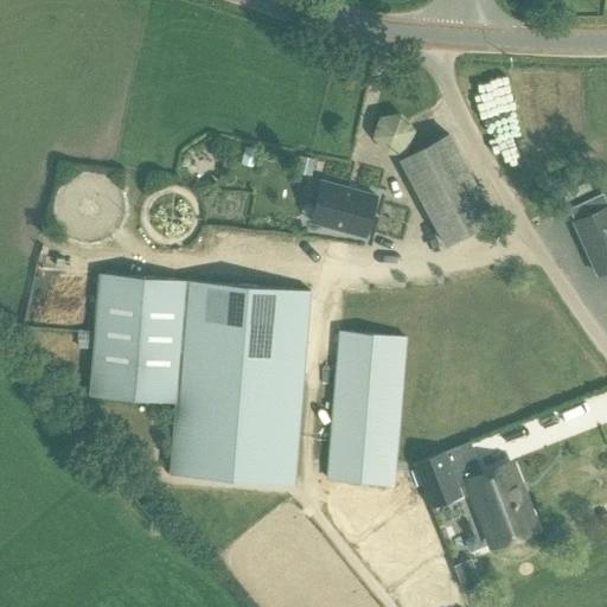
[(503,120),(525,114),(522,102),(499,108),(503,120)]
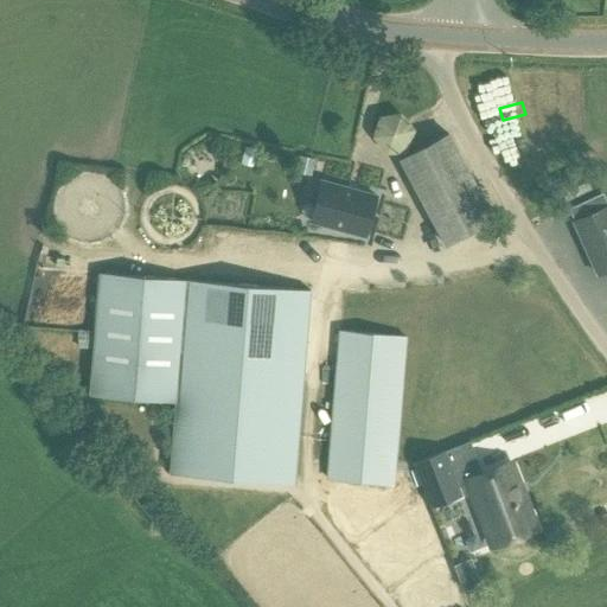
[(414,114),(387,122),(395,151),(423,142),(414,114)]
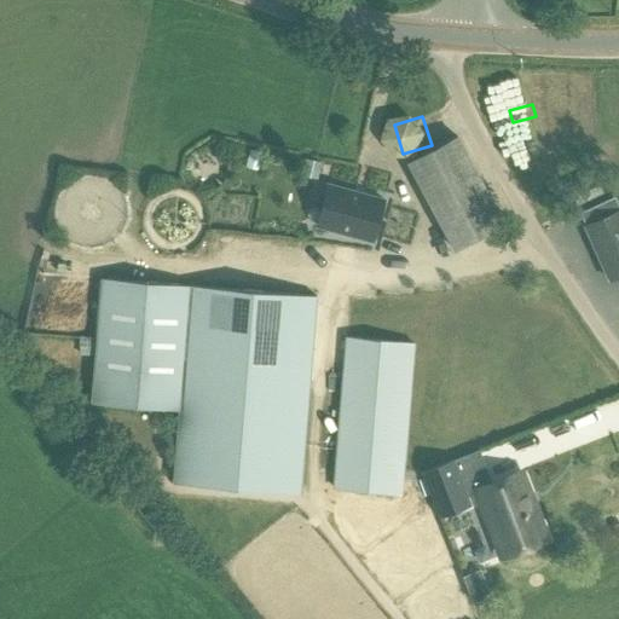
[(458,136),(406,162),(452,250),(505,223),(458,136)]
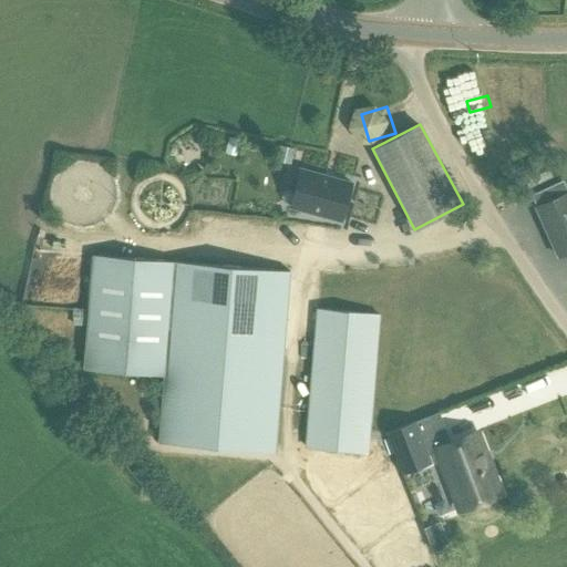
[(338,220),(349,183),(297,168),(287,206),(338,220)]
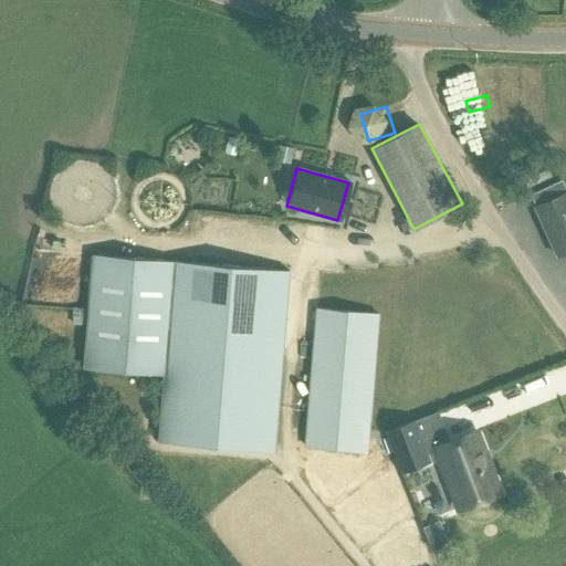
[(565,190),(537,203),(561,254),(565,251),(565,190)]
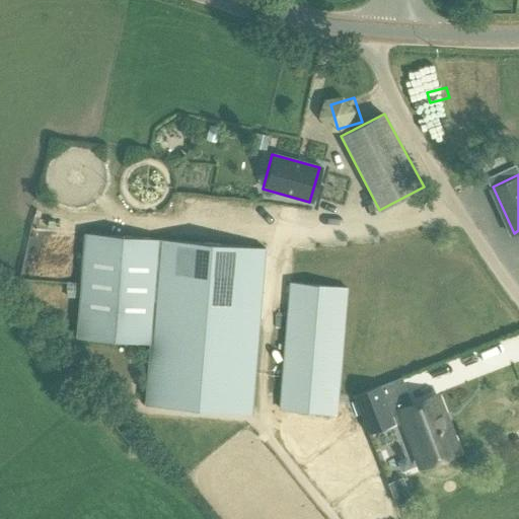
[(90,233),(81,339),(153,345),(148,404),(256,414),(271,248),(90,233)]
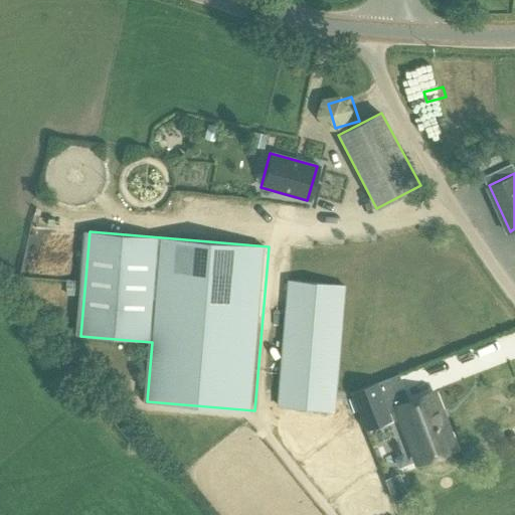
[(334,412),(344,277),(288,273),(277,407),(334,412)]
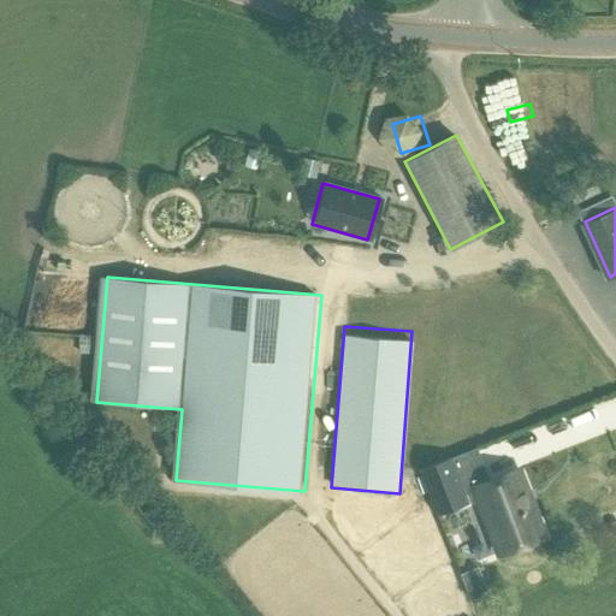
[(452,457),(422,469),(443,521),(474,508),(452,457)]
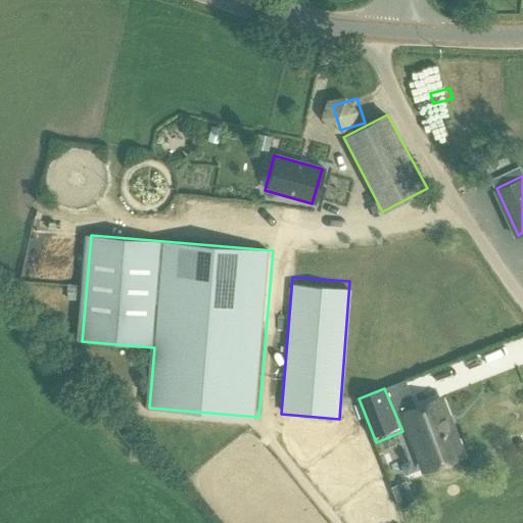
[(442,397),(399,413),(421,472),(465,457),(442,397)]
